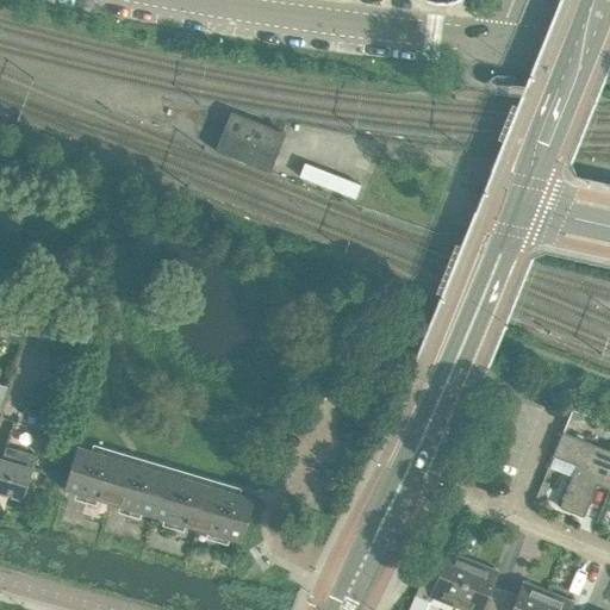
[(268,174),(285,135),(282,135),(230,112),(213,151),(268,174)]
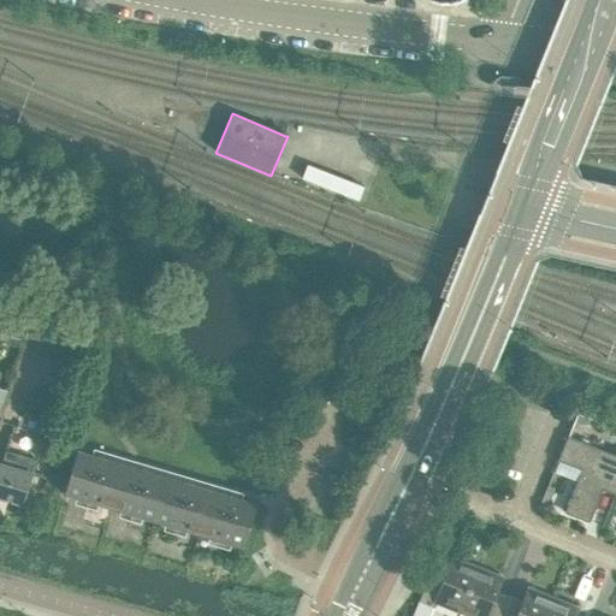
[(363,188),(307,165),(302,178),(359,201),(363,188)]
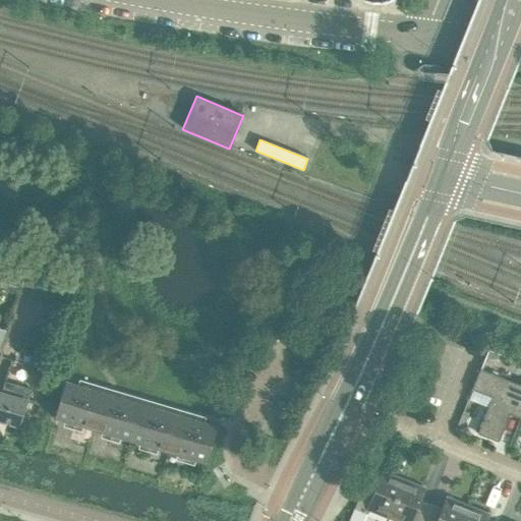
[(21,275),(24,263),(8,258),(5,271),(21,275)]
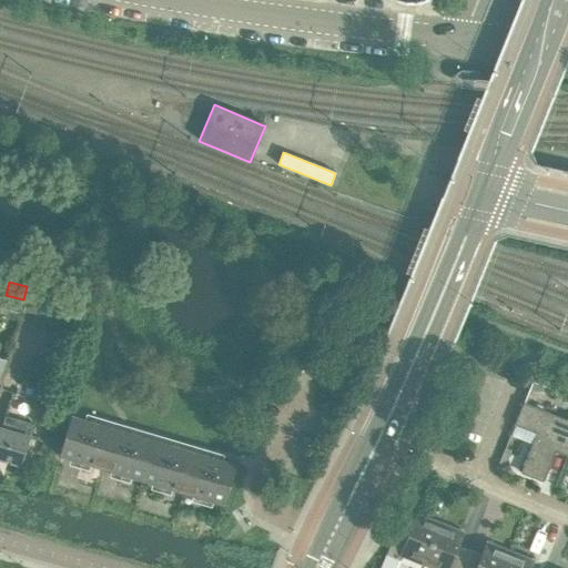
[(567,415),(566,421),(536,408),(545,387),(531,383),(524,403),(523,403),(514,425),(536,434),(526,458),(525,457),(520,468),(521,469),(520,473),(543,483),(557,446),(567,449),(567,415)]
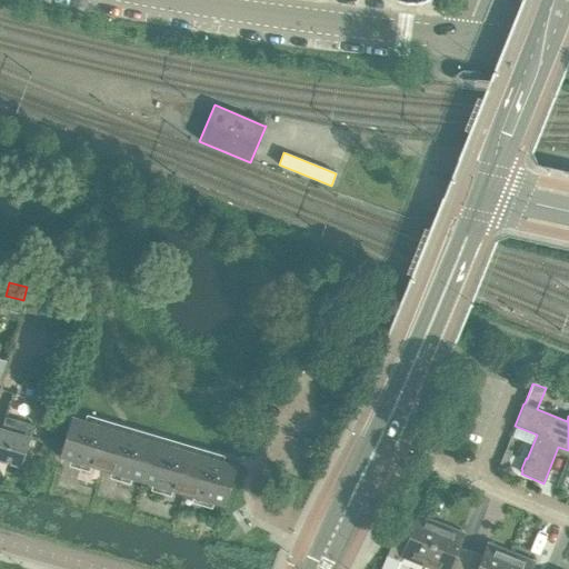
[(0,459),(20,466),(32,425),(5,417),(0,429),(0,459)]
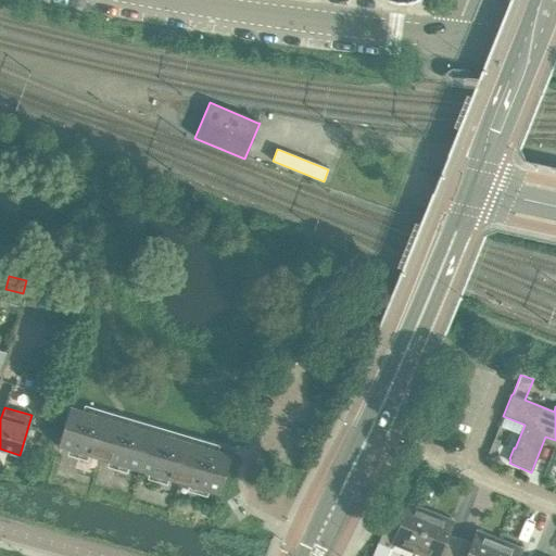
[(231,455),(83,411),(68,407),(58,446),(219,494),(231,455)]
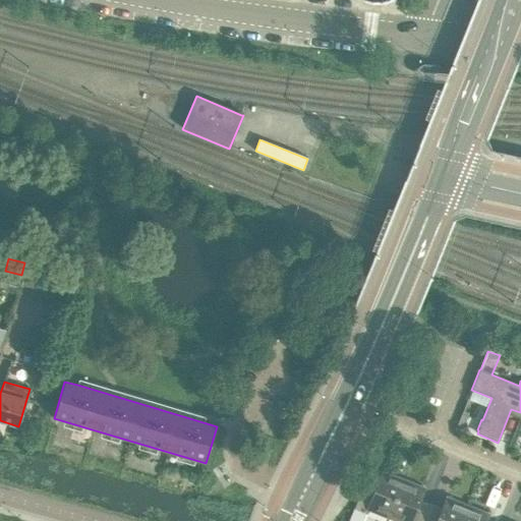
[(365,481),(354,509),(366,514),(367,510),(388,518),(403,480),(389,474),(382,471),(378,482),(377,486),(365,481)]
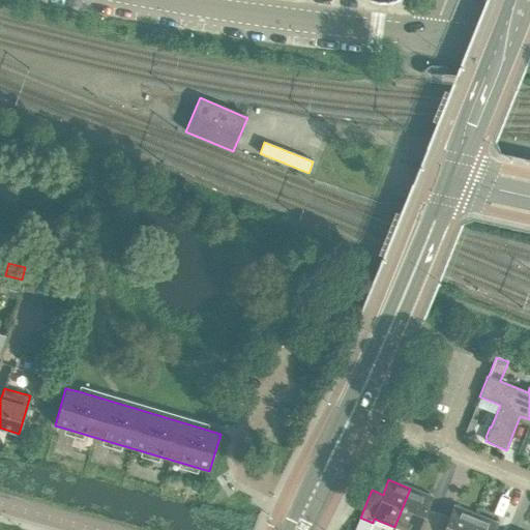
[(410,489),(394,527),(402,529),(431,529),(437,517),(425,512),(427,508),(432,497),(424,494),(410,489)]
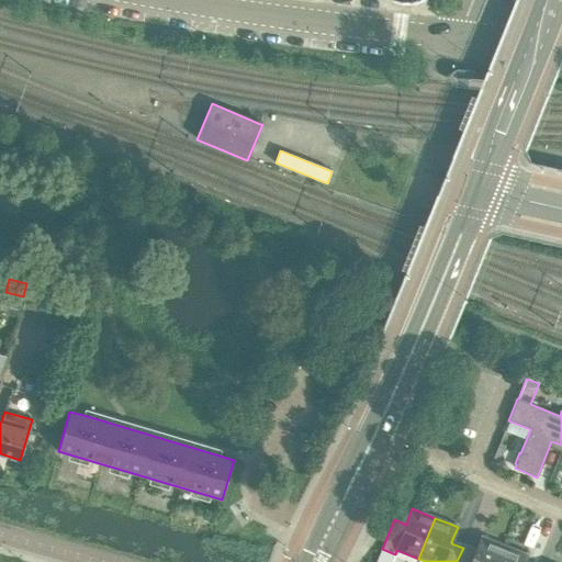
[(463,548),(457,561),(497,561),(504,546),(489,539),(481,537),(476,549),(475,552),(463,548)]
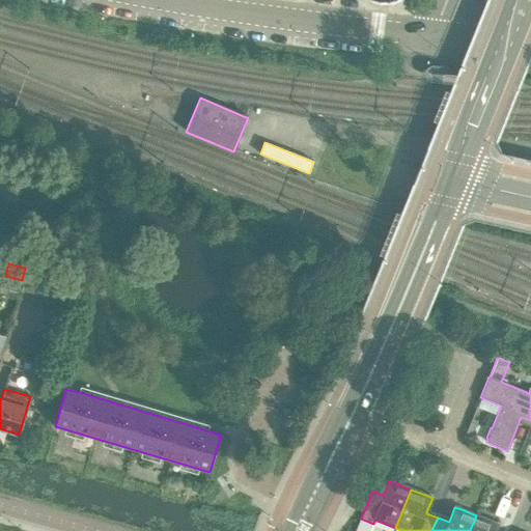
[(470,530),(494,530),(498,524),(491,522),(476,515),(470,530)]
